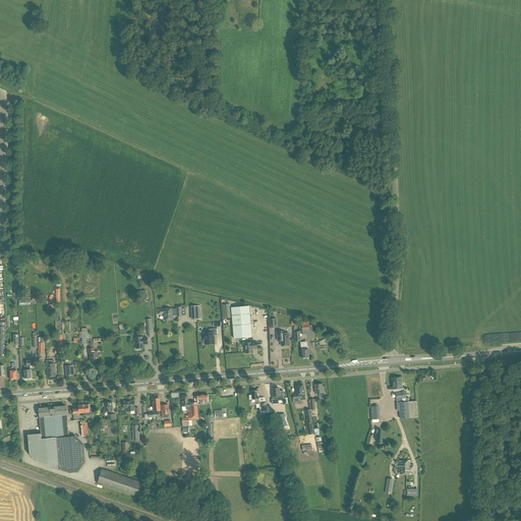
[(191,320),(200,319),(200,305),(190,306),(191,320)]
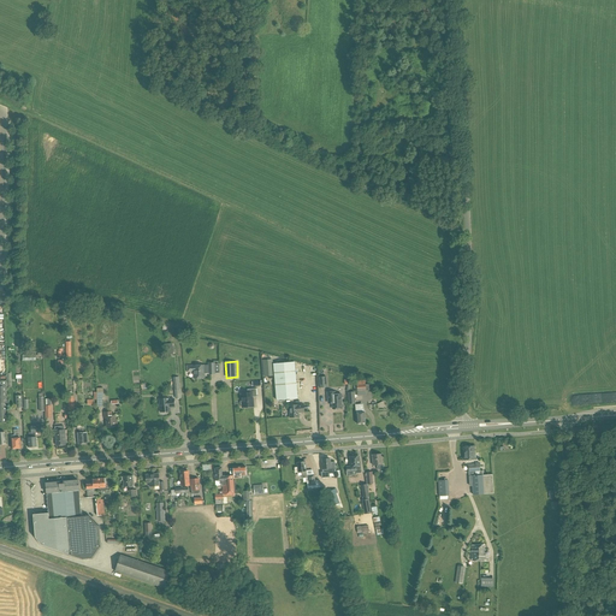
[(277,400),(297,398),(295,362),(274,363),(277,400)]
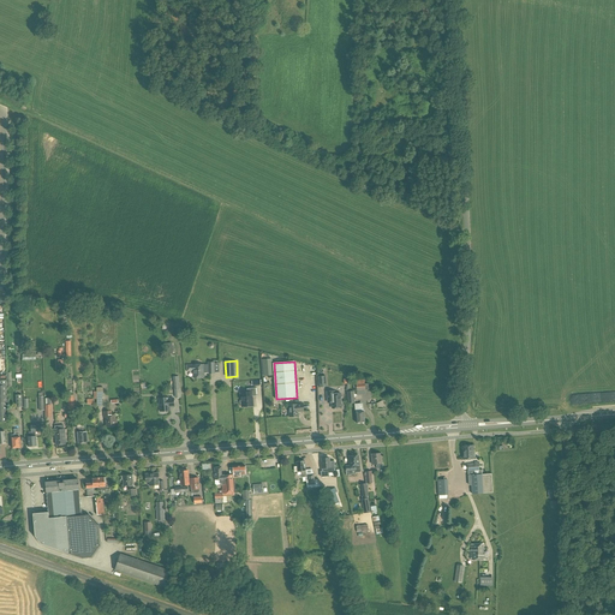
[(215,374),(214,363),(208,363),(208,365),(204,365),(192,365),(186,365),(186,371),(193,371),(193,378),(204,377),(204,374),(209,372),(209,374),(215,374)]
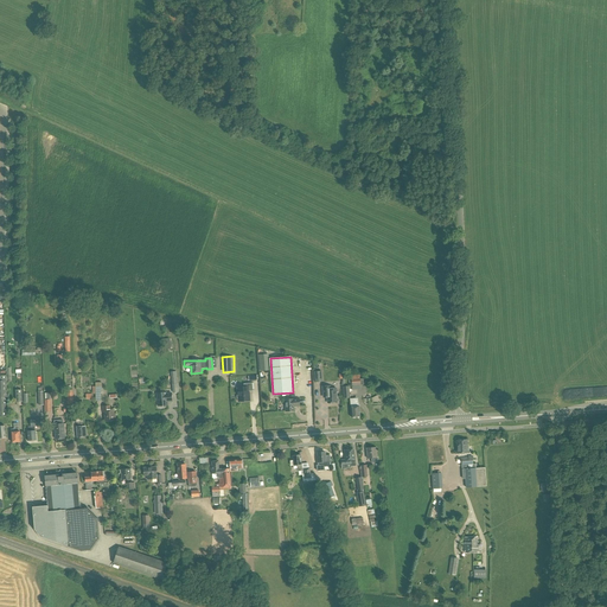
[(238,401),(250,401),(249,393),(253,391),(253,384),(244,384),(244,388),(237,389),(238,396),(237,396),(237,398),(238,400),(238,401)]
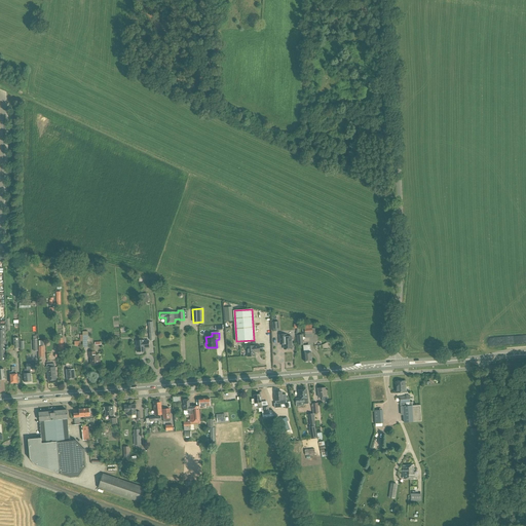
[(287,337),(287,334),(279,335),(279,345),(284,344),(284,346),(285,346),(285,350),(293,349),(292,336),(287,337)]
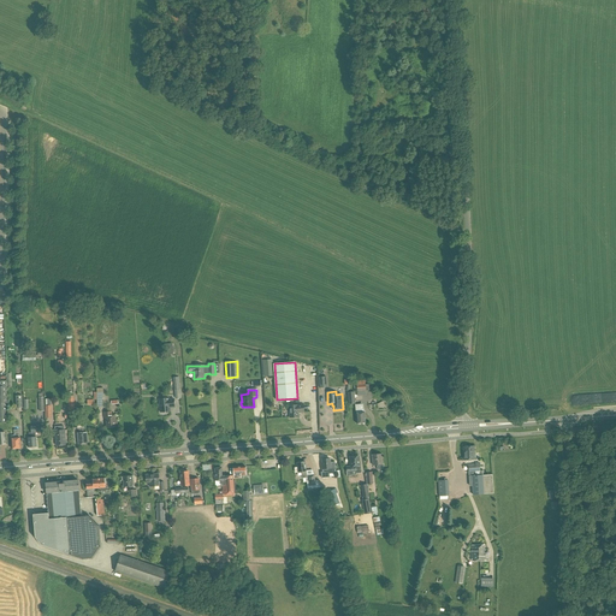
[(170,400),(169,398),(159,400),(161,413),(171,412),(170,408),(176,408),(175,400),(170,400)]
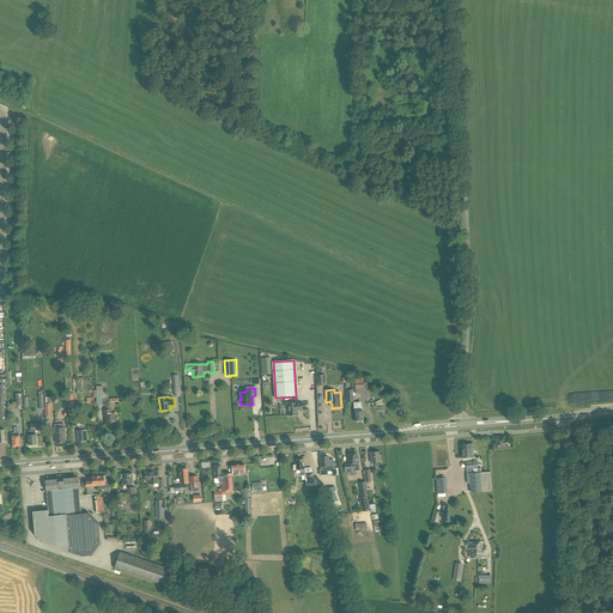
[(362,407),(362,402),(353,404),(354,412),(354,422),(356,422),(357,423),(359,423),(359,422),(364,420),(363,411),(363,407),(362,407)]
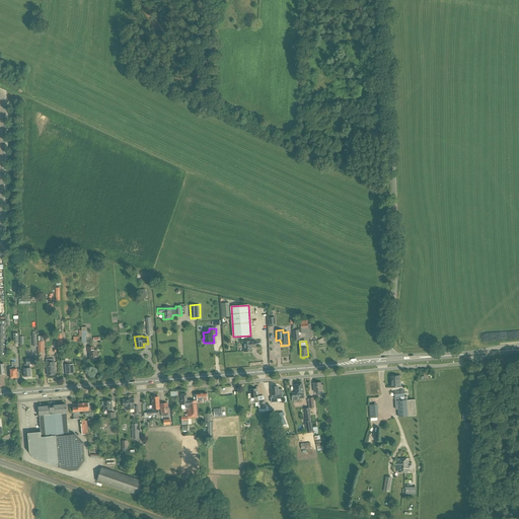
[(256,348),(255,342),(250,342),(243,342),(244,352),(251,352),(251,348),(256,348)]
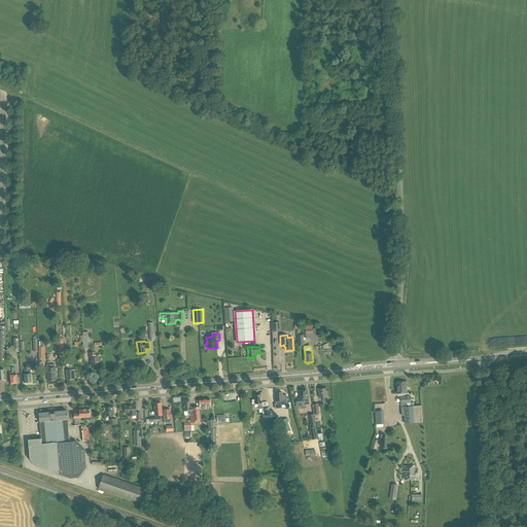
[(96,354),(96,352),(90,353),(90,358),(91,358),(92,366),(101,365),(100,359),(99,359),(99,354),(96,354)]
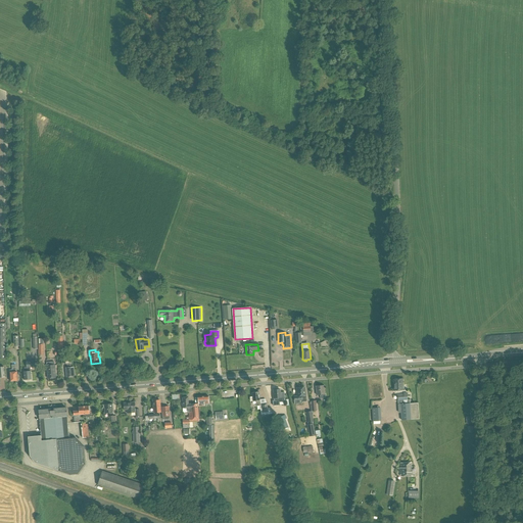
[(70,368),(70,364),(73,364),(73,359),(65,360),(65,365),(67,365),(67,368),(66,368),(66,377),(75,376),(74,368),(70,368)]
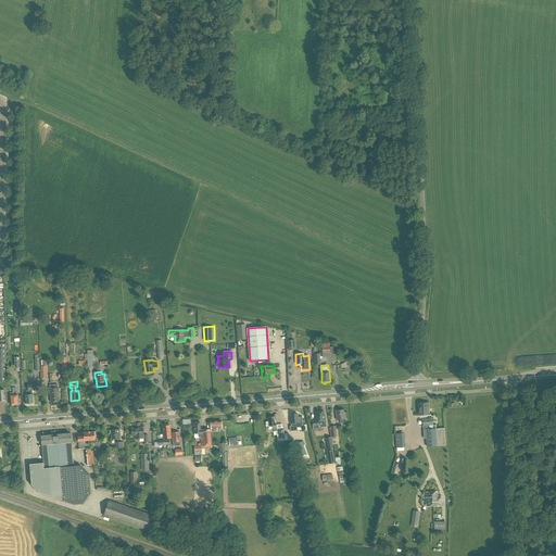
[(32,394),(32,390),(38,390),(38,383),(33,383),(33,384),(27,386),(28,390),(29,394),(25,394),(25,404),(26,404),(27,405),(29,404),(29,403),(33,403),(33,394),(32,394)]
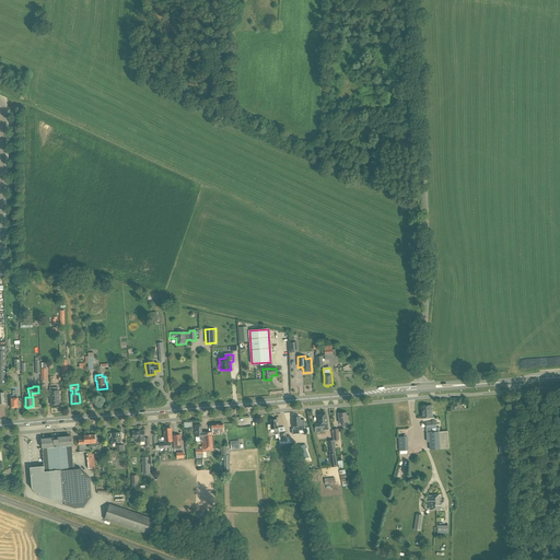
[(50,392),(49,392),(50,406),(60,405),(59,391),(58,387),(49,388),(50,392)]
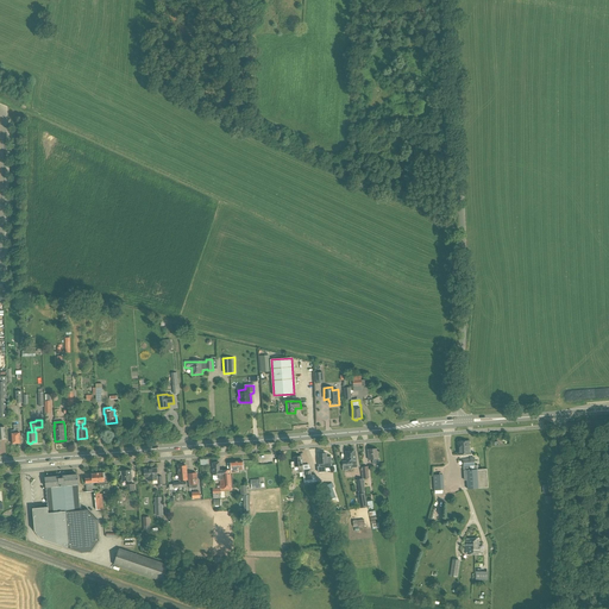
[(463,441),(462,440),(459,440),(459,443),(458,443),(458,447),(463,446),(463,447),(464,447),(464,449),(465,449),(465,450),(466,454),(470,454),(469,441),(463,441)]
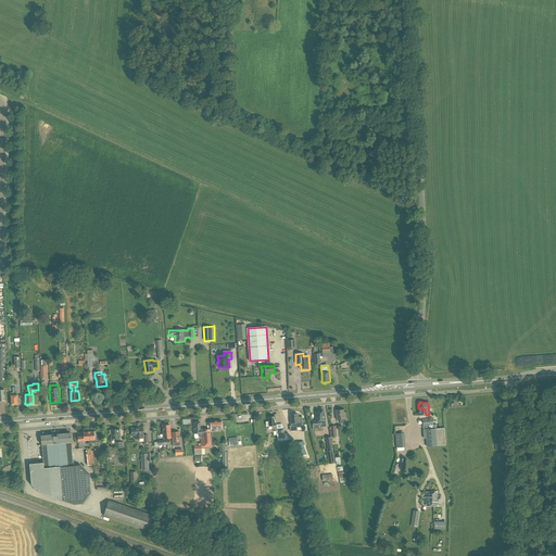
[(345,419),(344,411),(336,411),(337,420),(340,419),(340,424),(346,424),(345,419)]
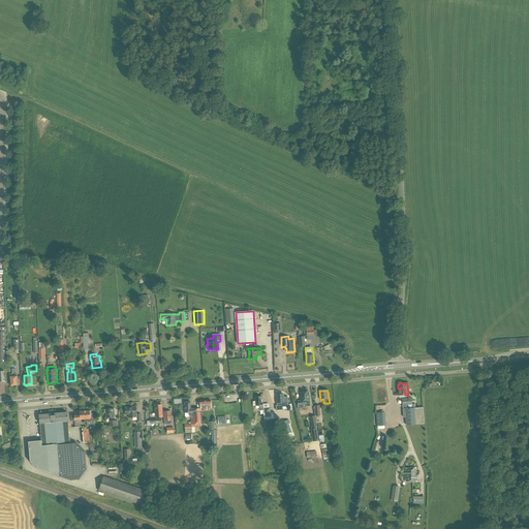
[(309,400),(309,392),(301,393),(301,401),(297,401),(298,408),(306,408),(306,406),(311,406),(310,400),(309,400)]
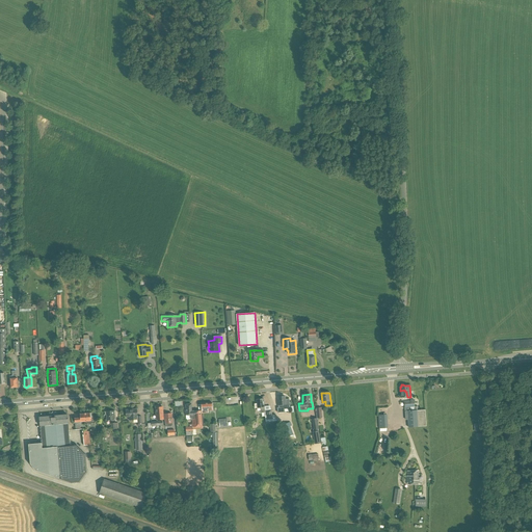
[(285,396),(278,397),(278,400),(277,400),(278,408),(284,408),(284,409),(290,408),(289,399),(285,399),(285,396)]
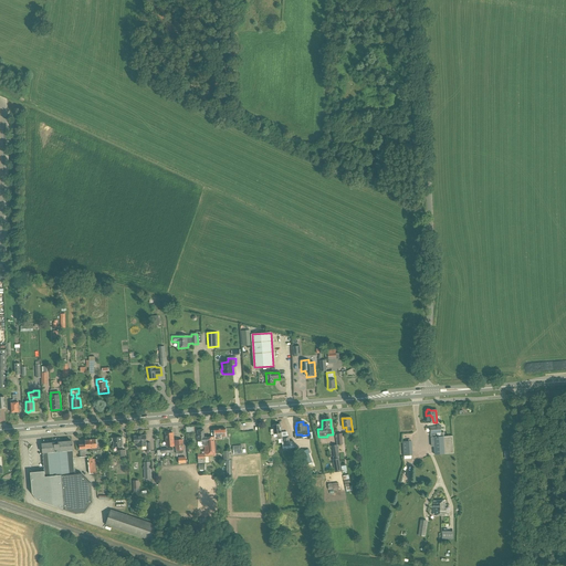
[(274,429),(271,430),(271,435),(276,433),(278,439),(282,439),(282,449),(291,449),(295,448),(292,441),(290,441),(289,436),(282,437),(281,425),(273,426),(274,429)]
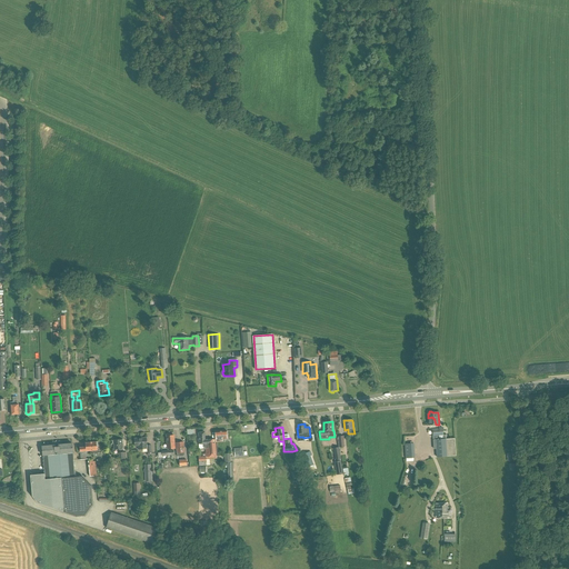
[(443,435),(442,428),(439,428),(439,429),(432,429),(432,436),(433,449),(436,449),(437,458),(447,457),(456,456),(455,439),(446,439),(446,435),(443,435)]
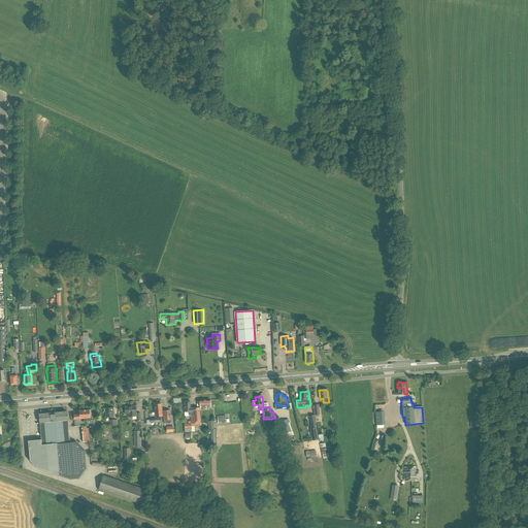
[(200,407),(201,409),(206,409),(206,407),(210,407),(210,400),(200,400),(200,407)]
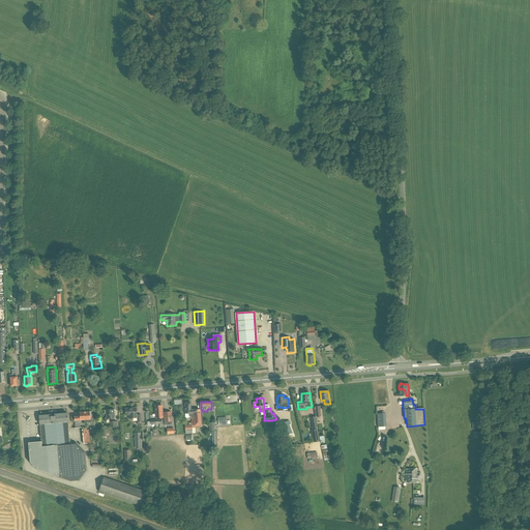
[(195,421),(195,410),(192,410),(190,403),(185,403),(185,407),(183,408),(184,411),(185,411),(185,418),(192,417),(192,422),(195,421)]
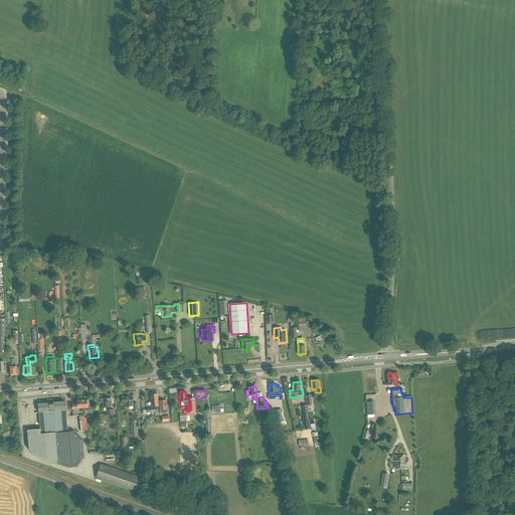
[(133,403),(133,396),(122,397),(122,404),(125,403),(126,406),(133,406),(134,410),(138,410),(137,402),(133,403)]
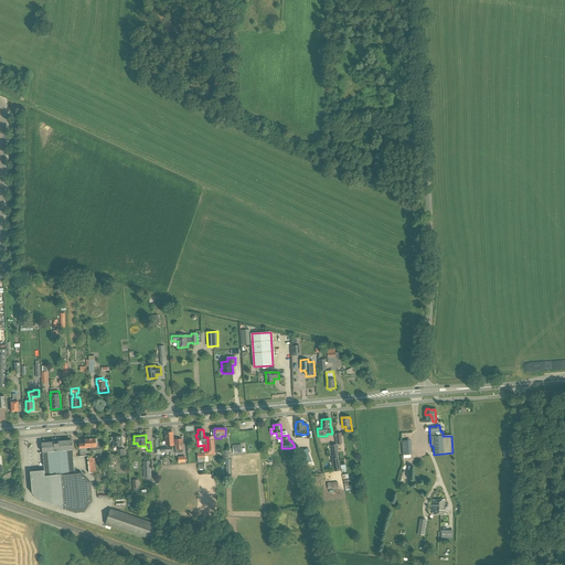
[(123,446),(121,440),(123,440),(123,436),(121,436),(113,437),(112,437),(112,441),(113,441),(113,447),(118,446),(118,447),(123,447),(123,446)]
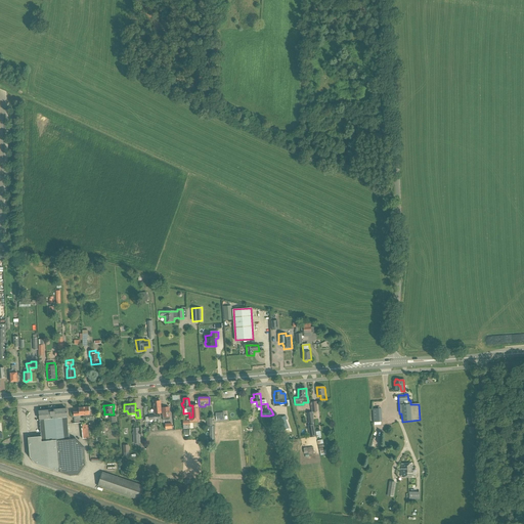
[(200,420),(200,406),(199,404),(192,405),(192,417),(189,418),(189,421),(183,421),(184,429),(190,429),(193,428),(193,423),(200,423),(200,420)]
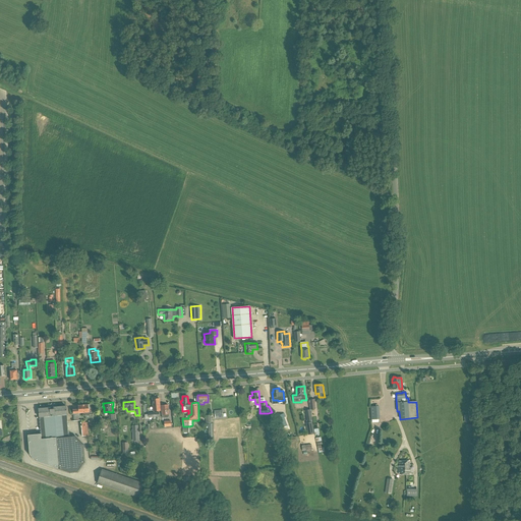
[(76,409),(73,409),(73,420),(80,420),(79,413),(83,413),(83,416),(85,416),(85,418),(93,417),(93,414),(91,414),(91,412),(90,412),(90,409),(91,408),(91,404),(76,405),(76,409)]
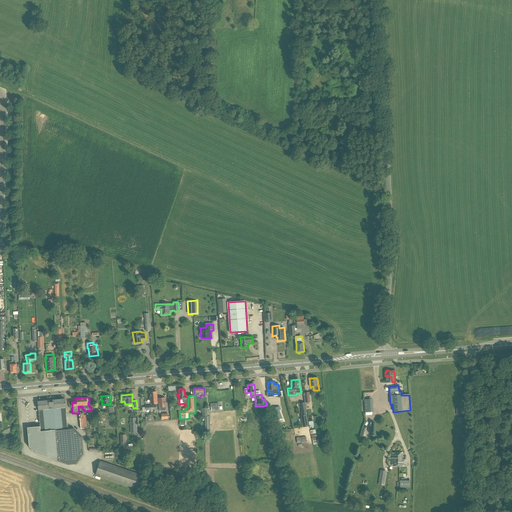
[(49,401),(38,402),(39,410),(40,426),(28,428),(29,446),(34,453),(53,460),(58,459),(58,462),(69,466),(77,465),(84,455),(83,437),(74,428),(67,428),(66,413),(66,408),(65,399),(53,400),(53,403),(50,403),(49,401)]
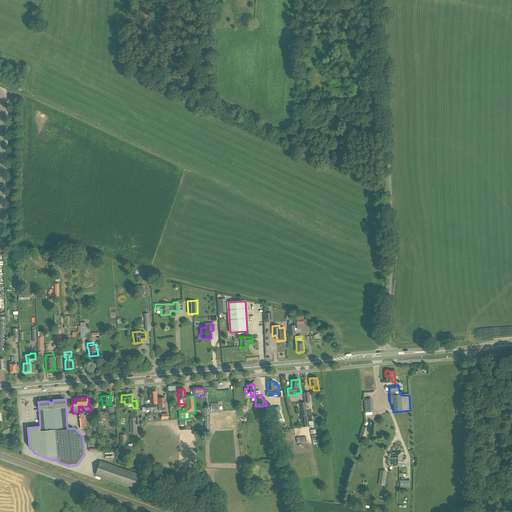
[(365,413),(373,412),(373,399),(364,399),(365,413)]
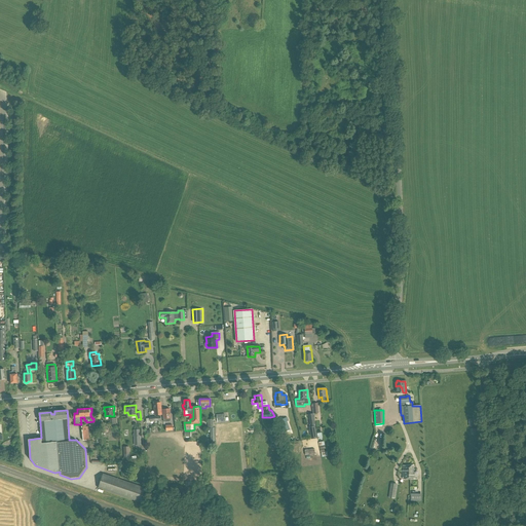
[(284,418),(279,420),(284,433),(290,429),(287,421),(285,422),(284,418)]
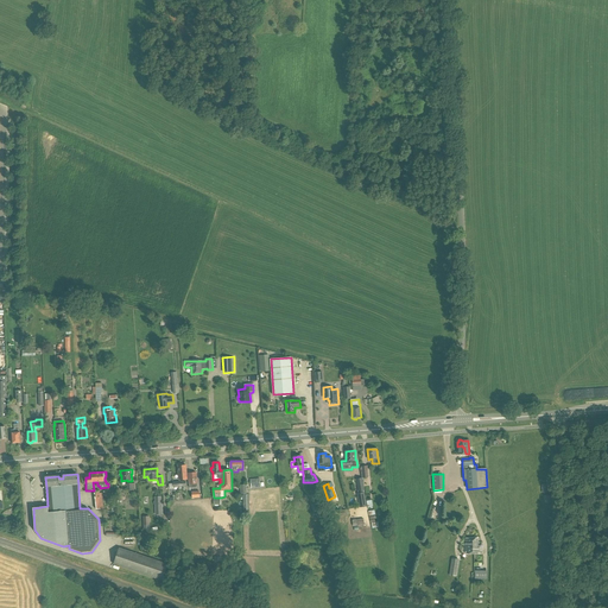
[(363,492),(356,493),(360,507),(367,506),(363,492)]
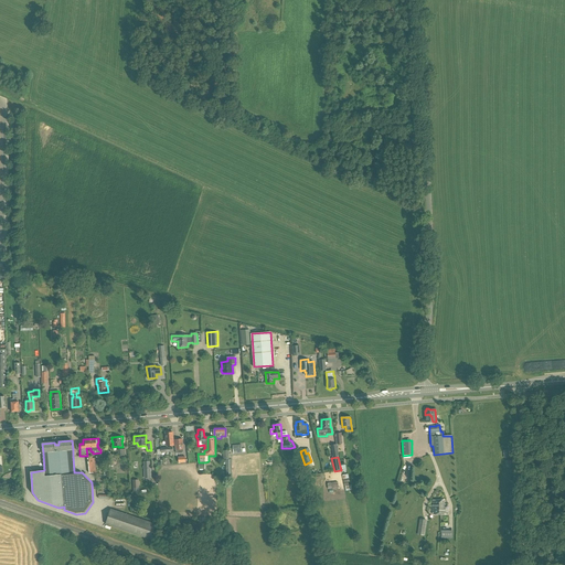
[(445,508),(445,500),(433,500),(434,505),(433,505),(433,515),(446,515),(446,508),(445,508)]
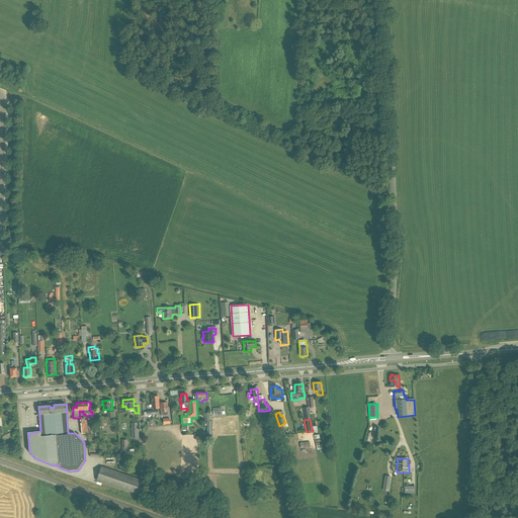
[(138,495),(143,481),(101,466),(96,481),(138,495)]
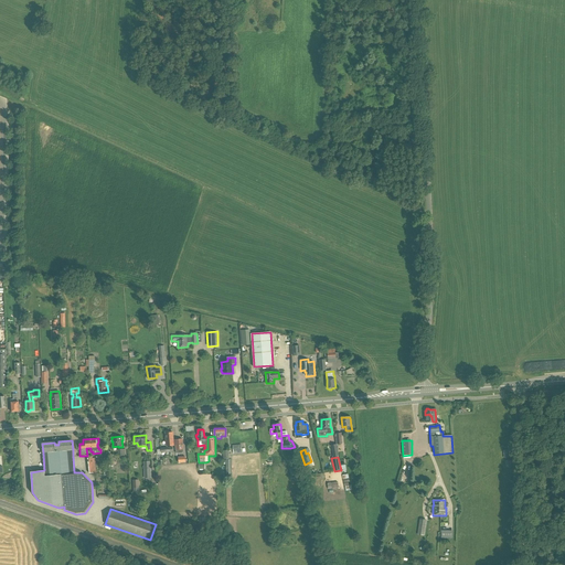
[(425,536),(427,520),(419,519),(417,535),(425,536)]
